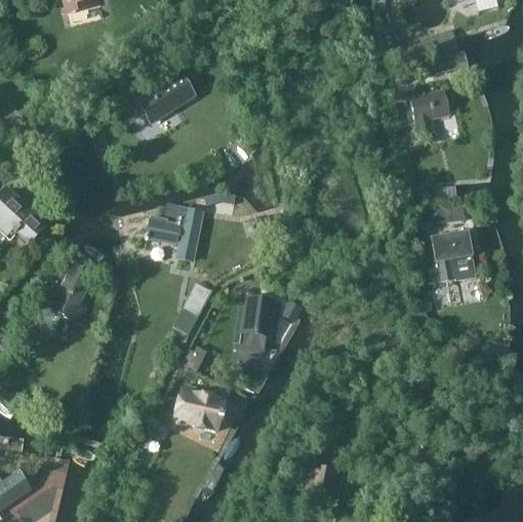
[(154,123),(195,96),(182,75),(141,103),(154,123)]
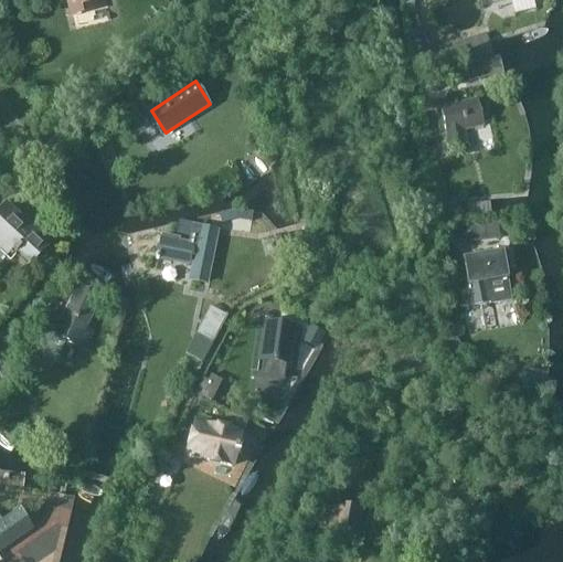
[(465,128),(485,124),(479,98),(443,106),(449,140),(446,141),(448,155),(470,150),(465,128)]
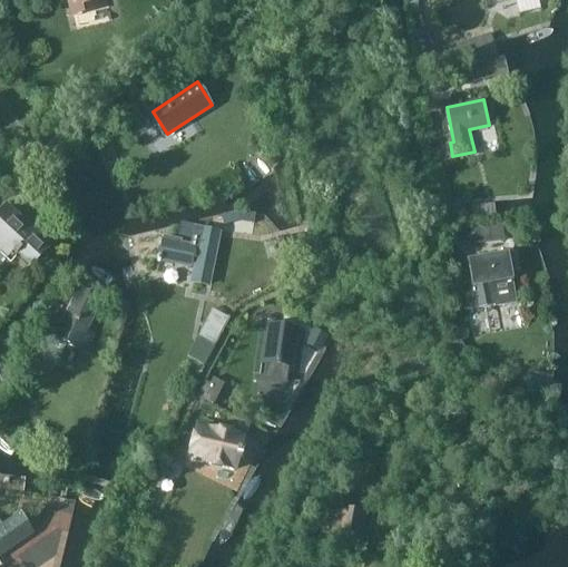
[(31,265),(52,243),(11,203),(0,214),(0,247),(9,256),(16,250),(31,265)]
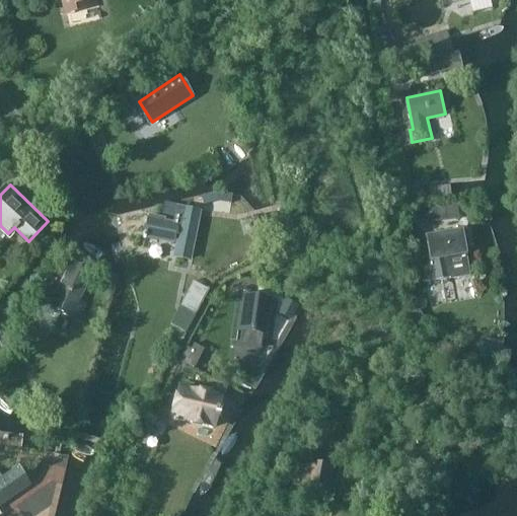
[(192,255),(200,218),(187,215),(185,226),(150,219),(147,235),(180,242),(178,252),(192,255)]
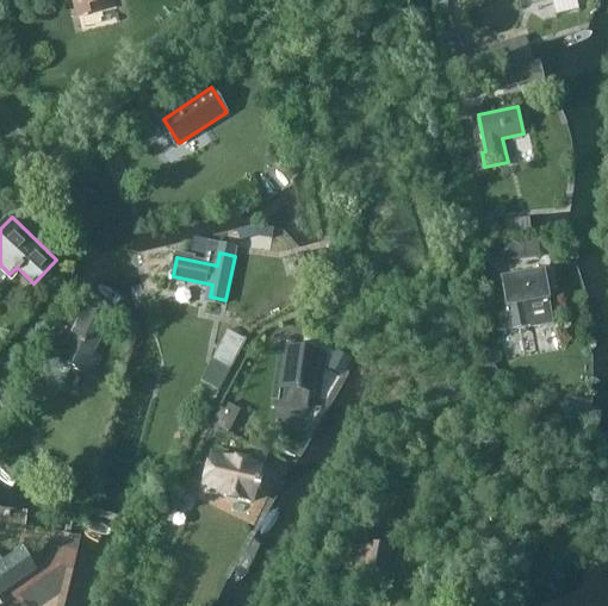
[(527,301),(548,298),(544,269),(503,276),(510,313),(506,314),(508,330),(532,325),(527,301)]
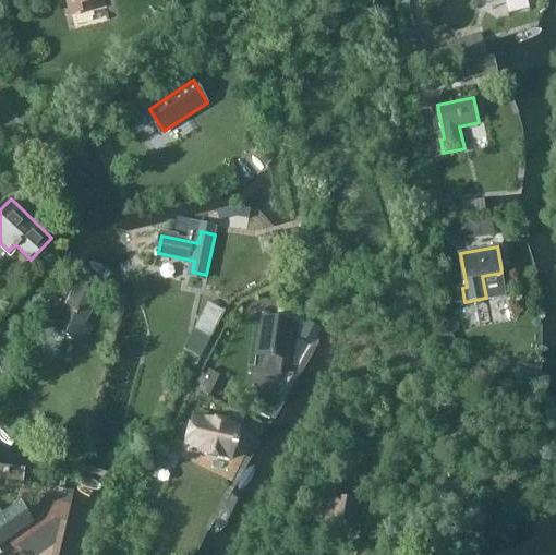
[(87,322),(101,291),(79,280),(57,328),(84,341),(92,324),(87,322)]
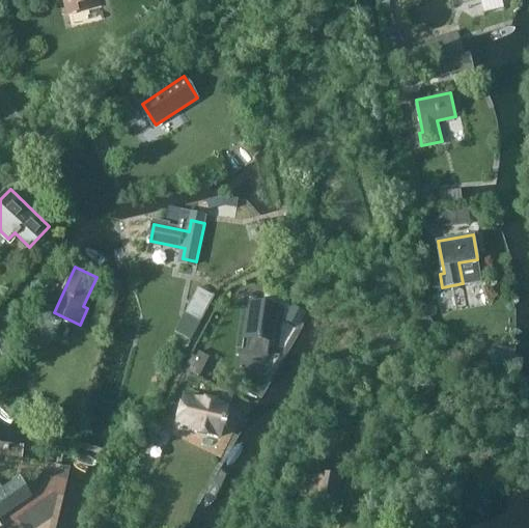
[(285,317),(297,324),(304,309),(293,303),(285,317)]
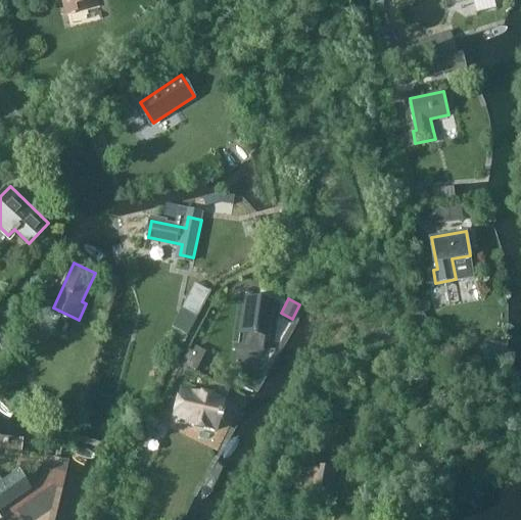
[(272,334),(276,304),(247,300),(243,330),(272,334)]
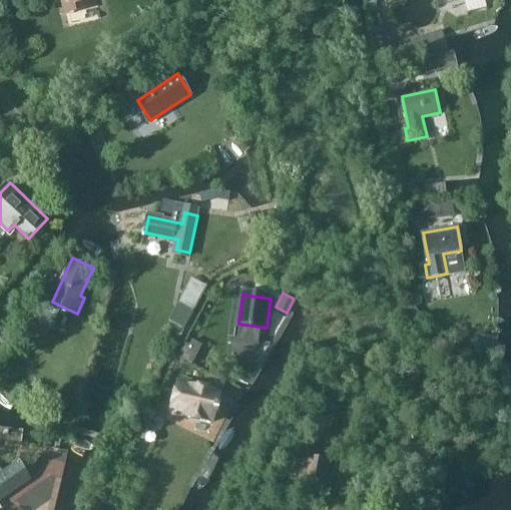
[(177,317),(186,321),(191,312),(182,307),(177,317)]
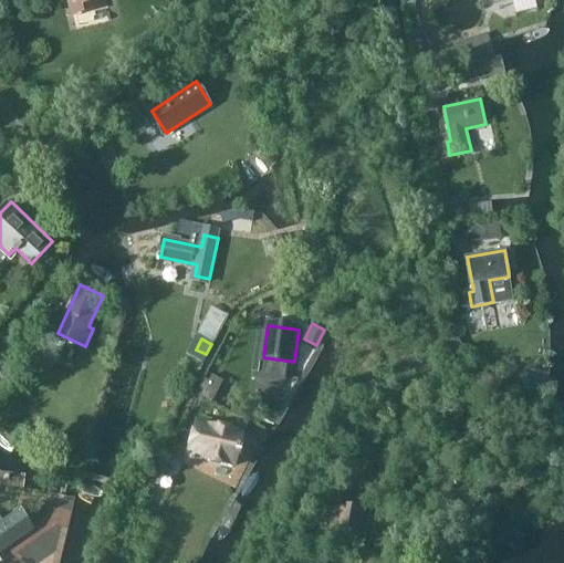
[(236,465),(243,433),(231,429),(230,427),(222,425),(220,427),(208,424),(208,426),(198,423),(190,454),(201,456),(200,457),(236,465)]
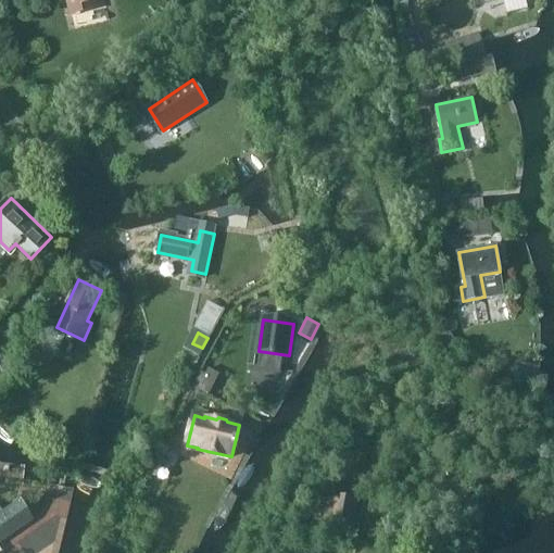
[(0,541),(35,517),(22,500),(0,515),(0,508),(2,508),(0,504),(0,541)]
